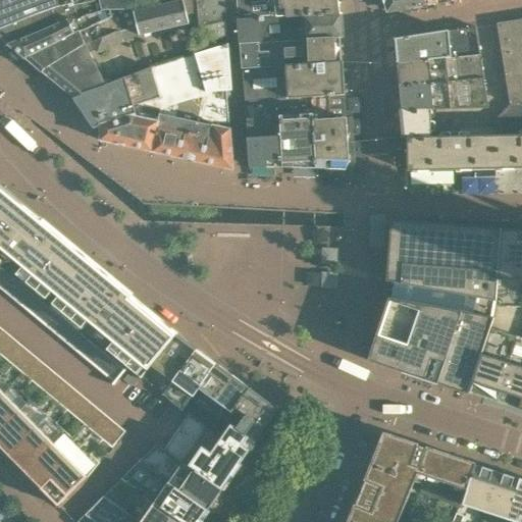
[(103,10),(109,10),(132,7),(136,8),(134,0),(0,0),(0,30),(40,13),(53,9),(73,4),(79,16),(86,17),(91,15),(103,10)]
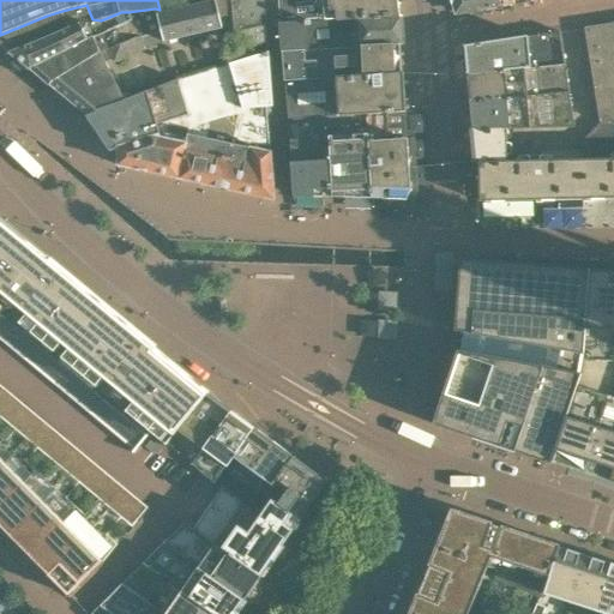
[(230,0),(234,34),(257,26),(265,26),(263,0),(230,0)]
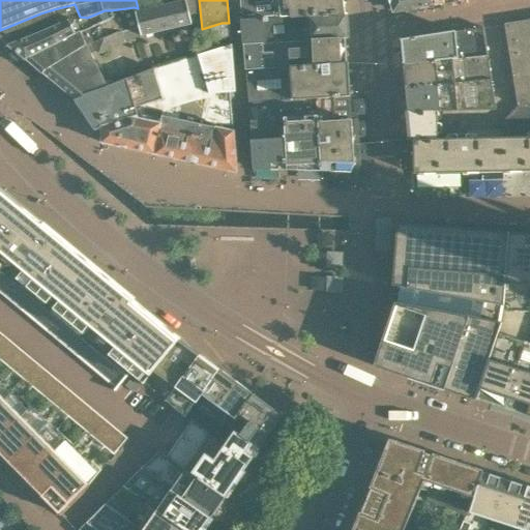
[(239,0),(241,20),(345,16),(342,0),(239,0)]
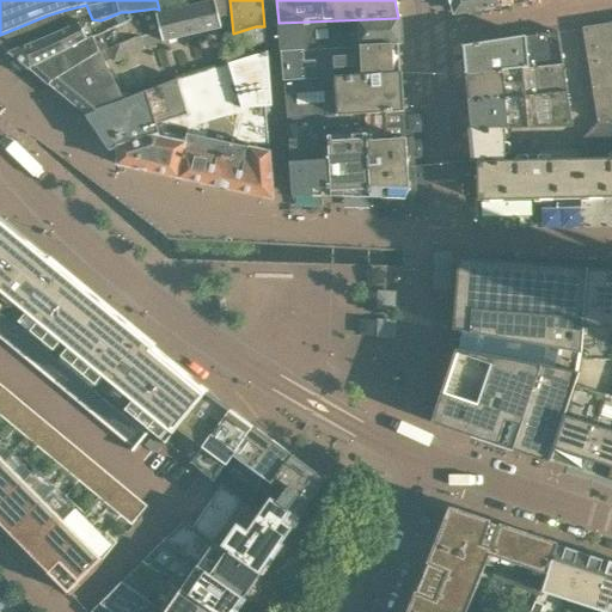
[(532,1),(531,0),(450,0),(453,11),(458,14),(499,8),(532,1)]
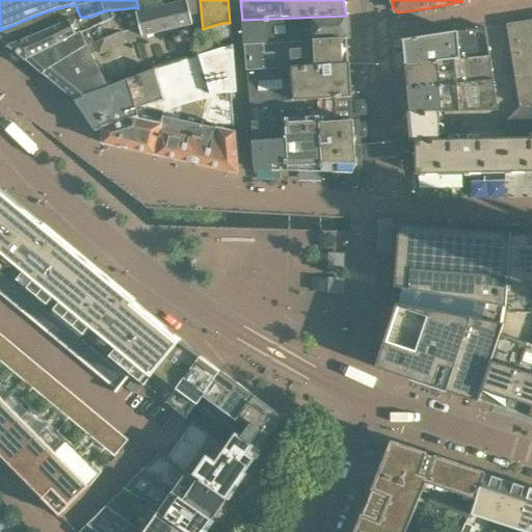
[(167,5),(139,12),(138,8),(134,7),(139,26),(121,31),(87,46),(43,74),(73,99),(74,101),(108,89),(107,87),(91,54),(98,51),(99,54),(126,43),(125,41),(151,34),(168,29),(192,24),(190,15),(189,10),(187,1),(167,5)]
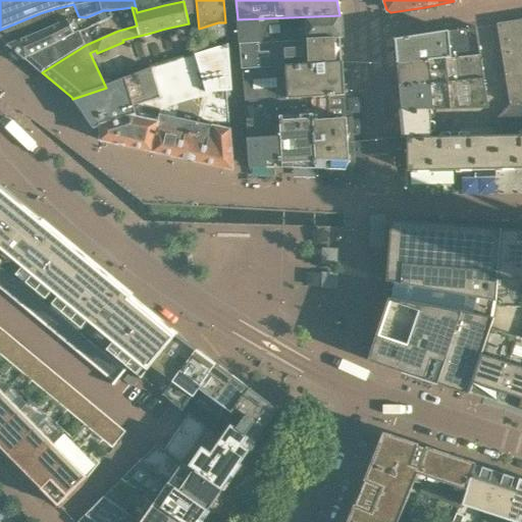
[(0,36),(8,45),(79,16),(73,4),(53,9),(40,13),(0,30),(0,36)]
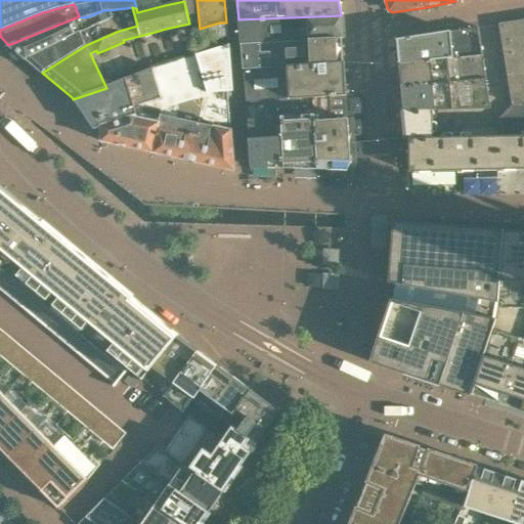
[(27,59),(42,73),(86,45),(119,31),(137,26),(132,7),(110,10),(112,17),(80,32),(27,59)]
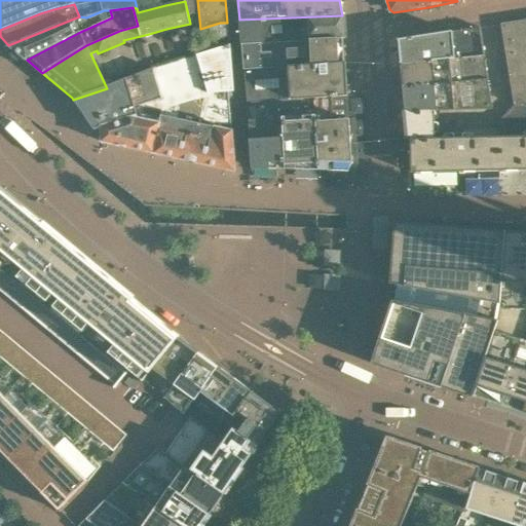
[(8,45),(27,60),(80,32),(112,17),(110,10),(104,10),(91,15),(86,17),(79,16),(8,45)]
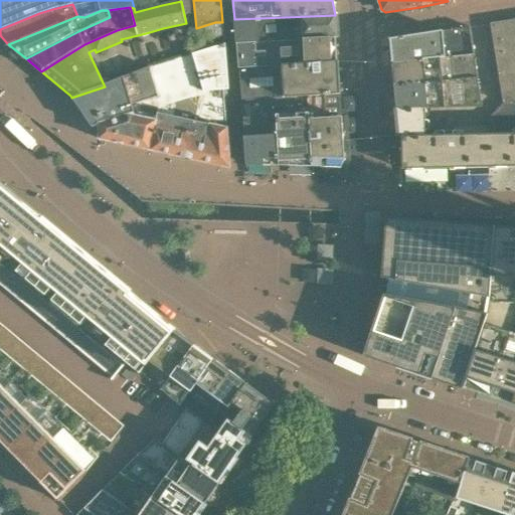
[(336,37),(335,15),(234,19),(236,44),(336,37)]
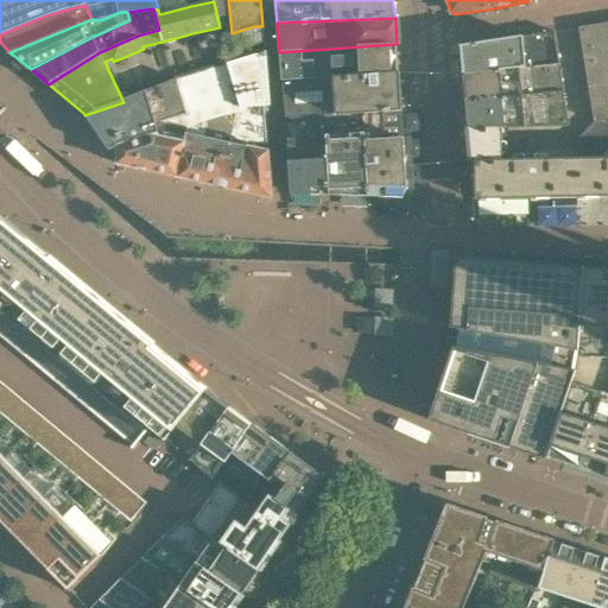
[(607,23),(580,27),(594,121),(607,119),(607,23)]
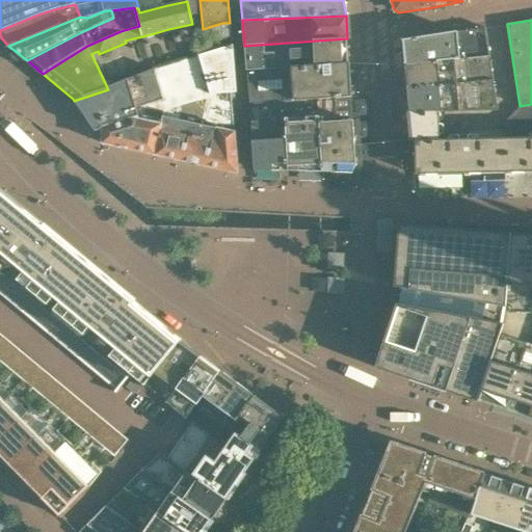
[(232,37),(230,23),(222,23),(203,29),(202,29),(206,45),(232,37)]
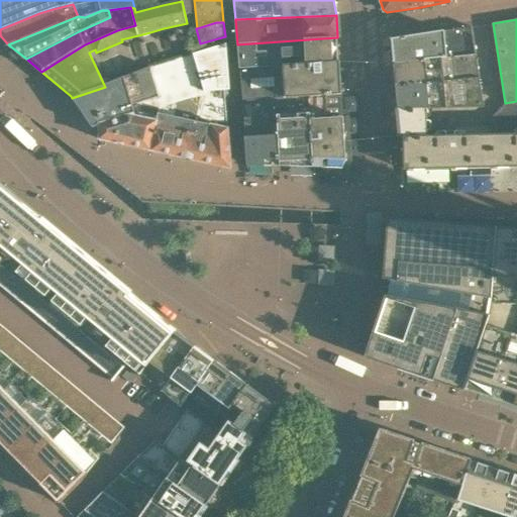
[(462,47),(474,45),(471,27),(459,28),(462,47)]
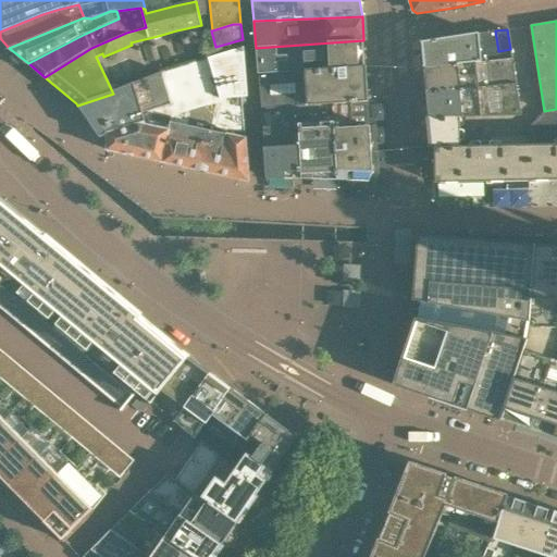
[(498,51),(495,31),(421,42),(423,67),(458,65),(475,63),(511,59),(510,49),(498,51)]
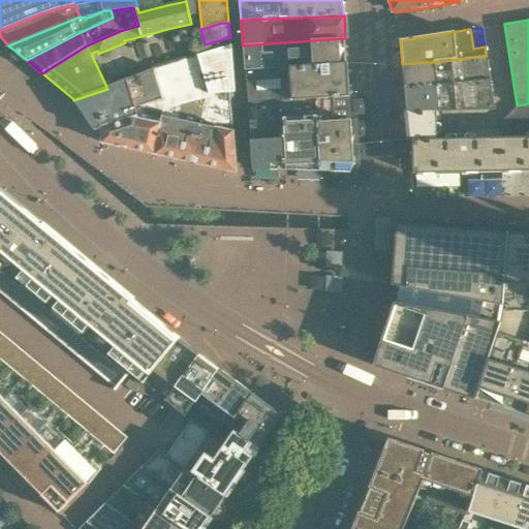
[(245,70),(346,63),(345,38),(243,45),(245,70)]
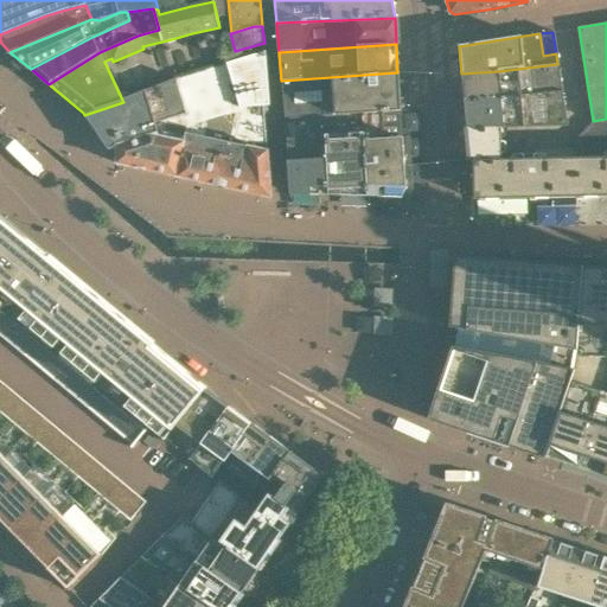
[(117,147),(117,164),(177,177),(269,197),(270,197),(267,151),(263,106),(269,106),(264,52),(227,64),(240,110),(190,126),(157,134),(117,145),(117,147)]
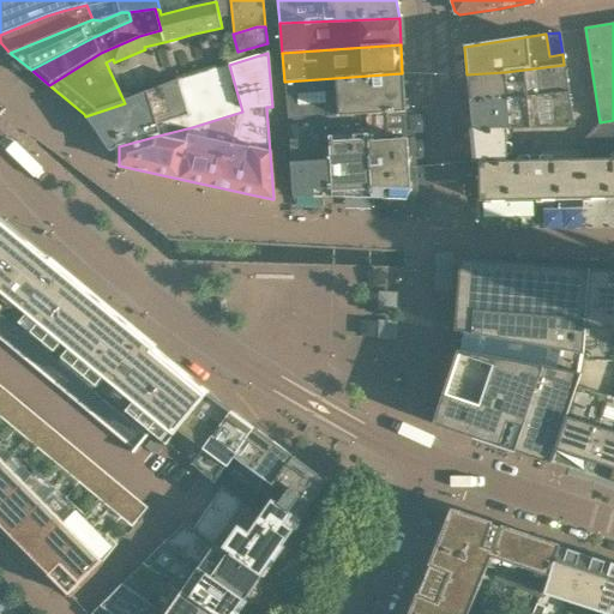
[(242,112),(229,65),(178,79),(124,101),(125,103),(85,116),(109,152),(119,149),(119,146),(158,136),(192,127),(242,112)]
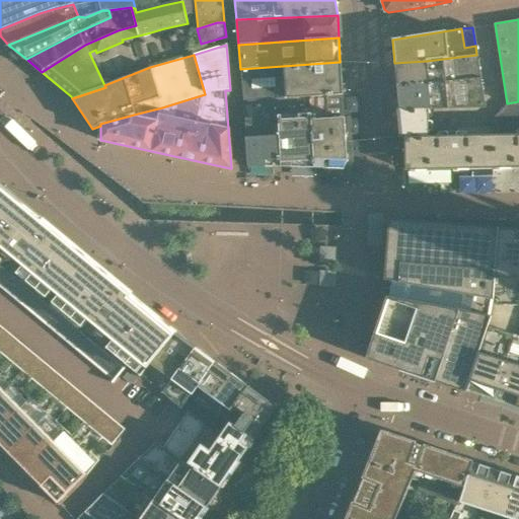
[(443,59),(445,81),(480,78),(476,55),(443,59)]
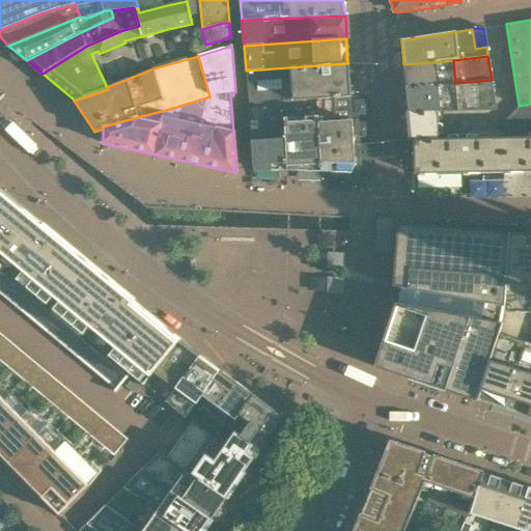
[(403,64),(406,88),(439,85),(437,62),(403,64)]
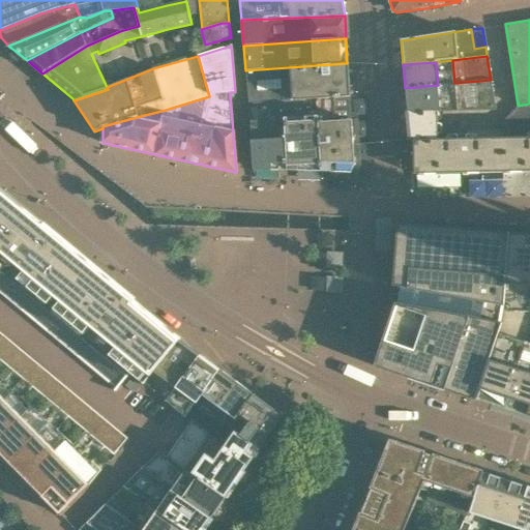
[(349,96),(347,63),(245,70),(248,104),(261,102),(316,99),(349,96)]
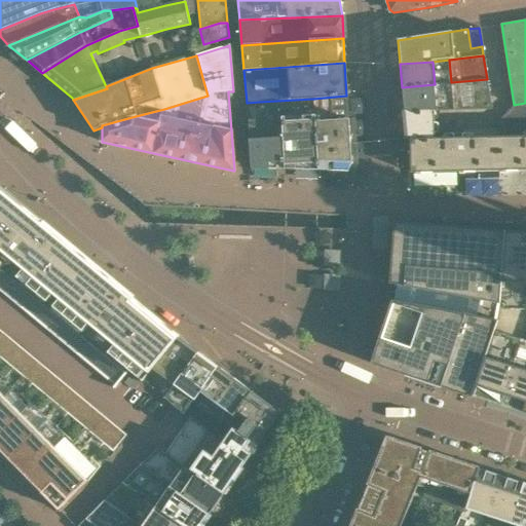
[(435,84),(402,87),(405,112),(439,111),(492,109),(487,79),(451,82),(435,84)]
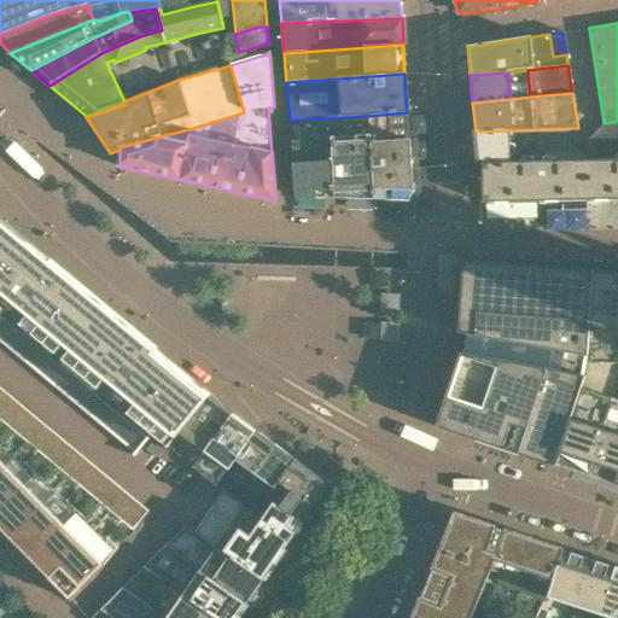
[(407,112),(368,116),(374,199),(388,199),(410,200),(413,194),(407,112)]
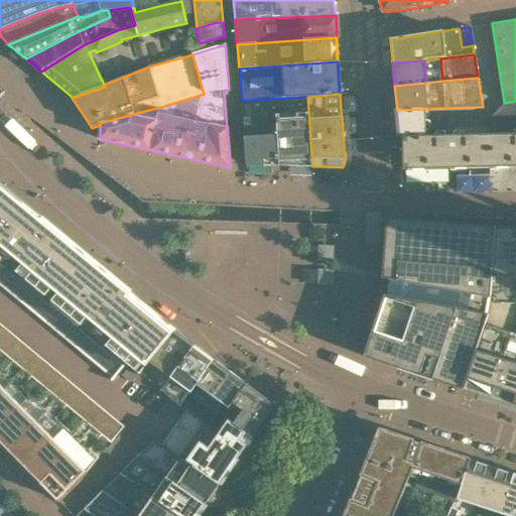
[(254,100),(255,108),(275,107),(279,165),(312,166),(307,97),(254,100)]
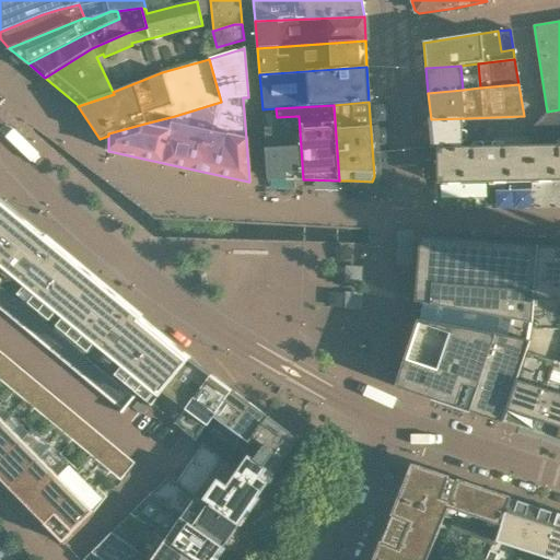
[(498,183),(559,181),(559,109),(547,112),(531,129),(531,146),(467,148),(467,118),(431,119),(433,149),(436,149),(438,184),(461,184),(498,183)]
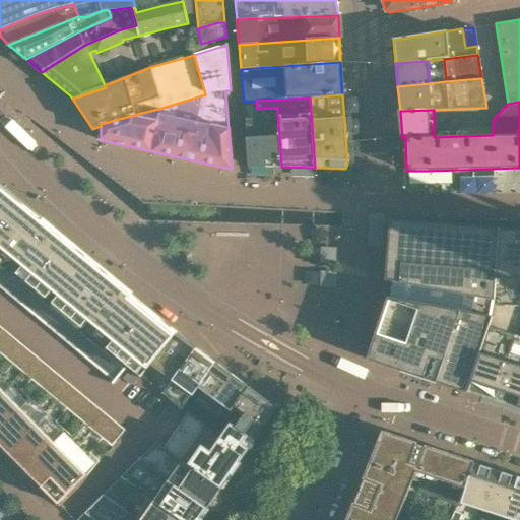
[(250,167),(281,167),(277,108),(257,109),(245,110),(248,138),(247,138),(250,167)]
